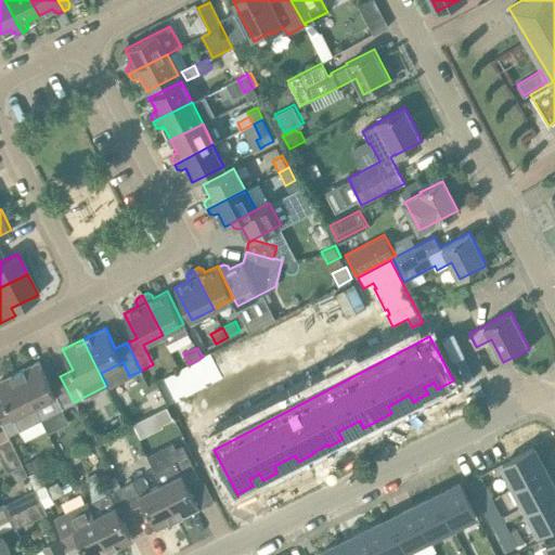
[(190,364),(156,382),(169,407),(179,401),(179,399),(183,397),(184,398),(206,387),(205,385),(210,383),(211,385),(222,379),(209,353),(203,357),(190,364)]
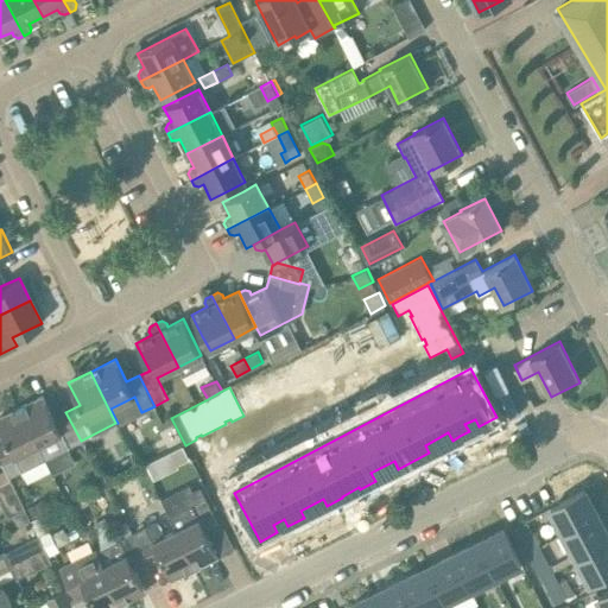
[(18,409),(43,460),(81,441),(65,412),(55,418),(43,396),(18,409)]
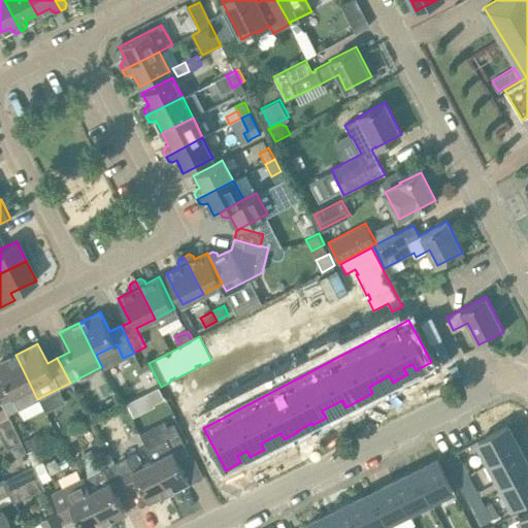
[(0,387),(0,398),(4,407),(8,415),(37,399),(15,355),(0,361),(0,371),(6,384),(0,387)]
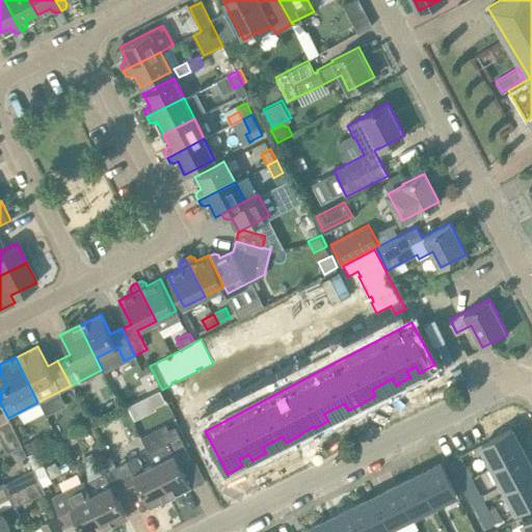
[(158,389),(150,393),(155,404),(163,400),(158,389)]
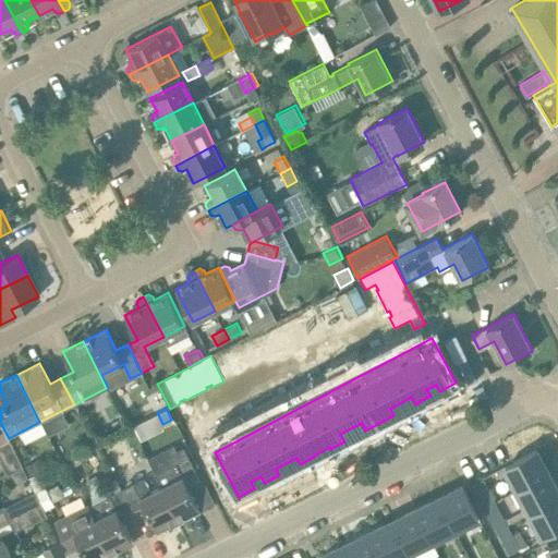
[(0,456),(9,473),(23,466),(10,440),(0,445),(0,456)]
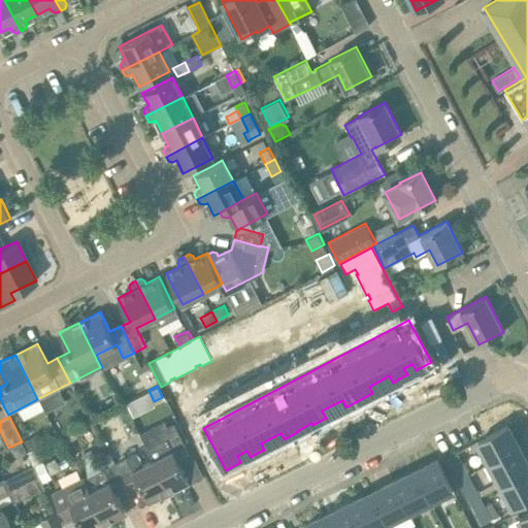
[(507,425),(483,438),(477,440),(490,462),(519,447),(507,425)]
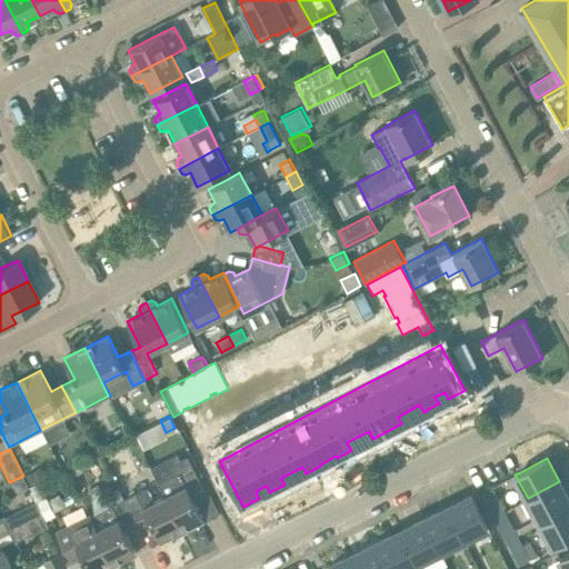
[(158,481),(165,496),(182,530),(205,519),(193,498),(206,492),(192,465),(158,481)]
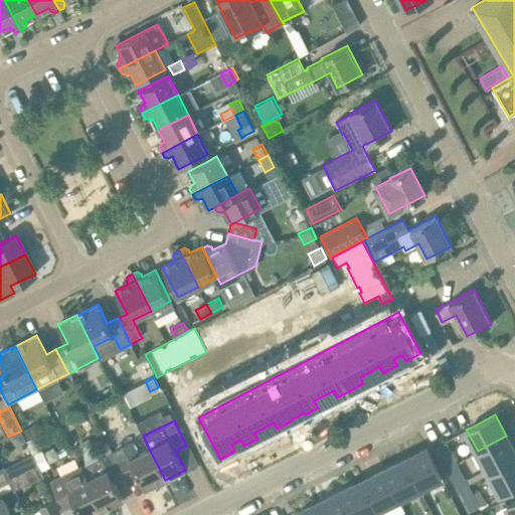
[(22,433),(19,432),(12,436),(12,438),(15,445),(18,445),(24,442),(25,440),(22,433)]
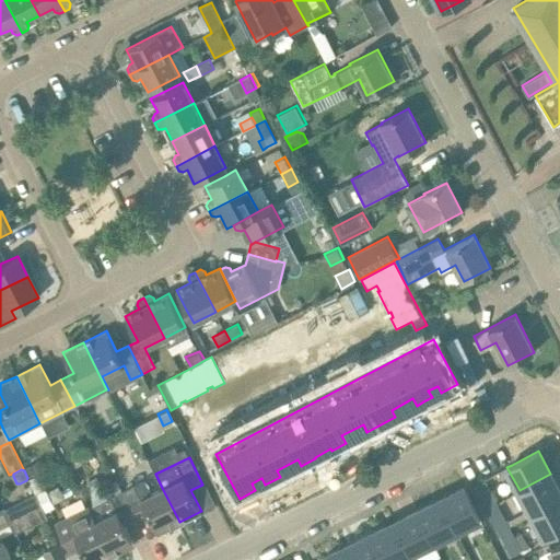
[(559,492),(550,474),(520,490),(532,514),(559,498),(559,492)]
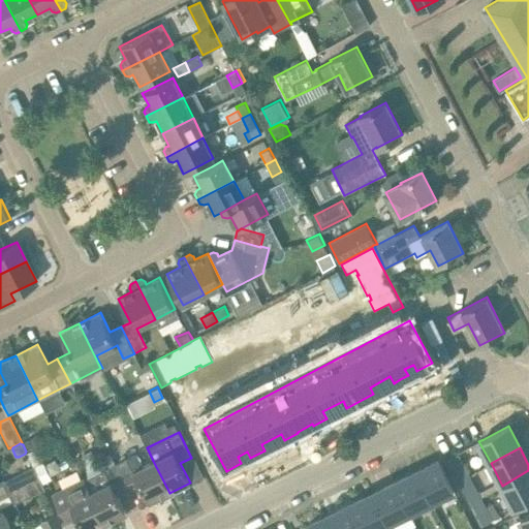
[(137,453),(116,463),(128,489),(138,483),(149,503),(169,493),(153,461),(144,465),(137,453)]
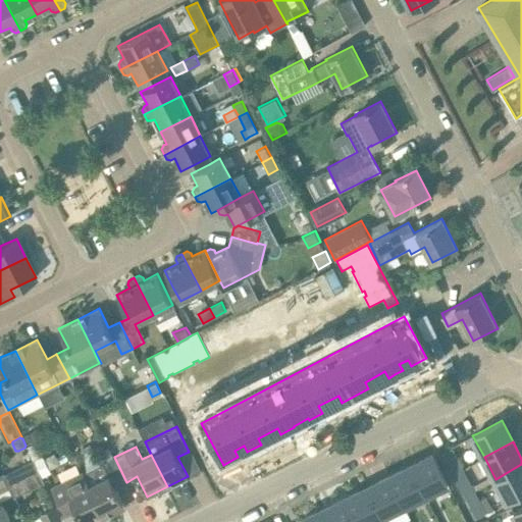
[(451,448),(440,453),(452,474),(462,469),(451,448)]
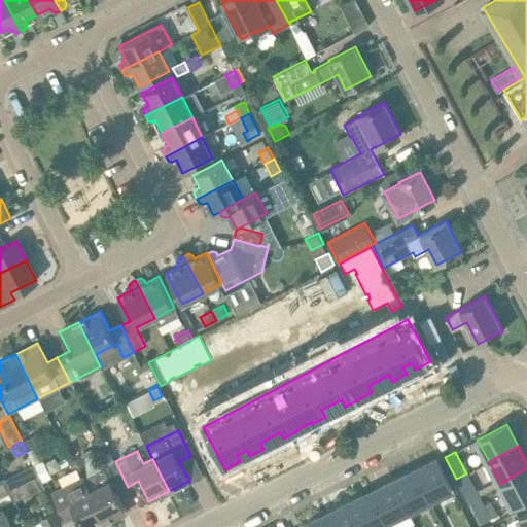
[(415,469),(429,499),(433,506),(456,496),(436,458),(415,469)]
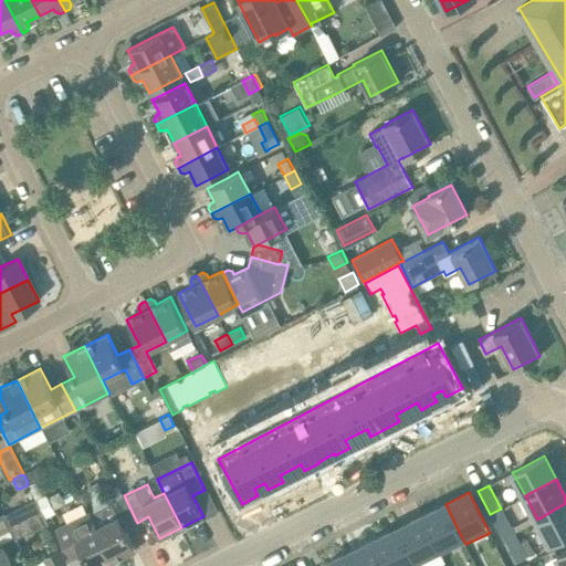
[(46,493),(38,498),(46,516),(56,512),(46,493)]
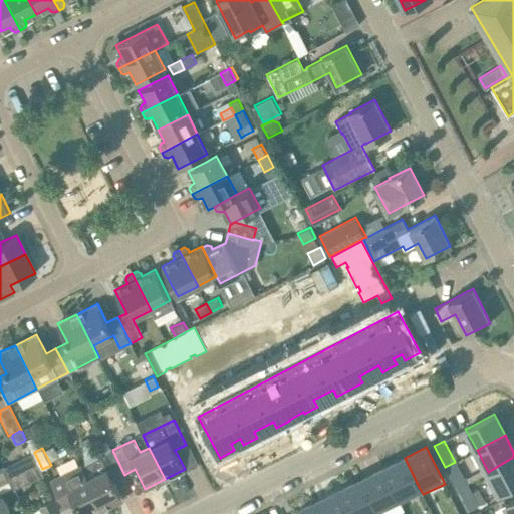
[(112,450),(81,465),(103,509),(122,499),(113,480),(124,475),(112,450)]
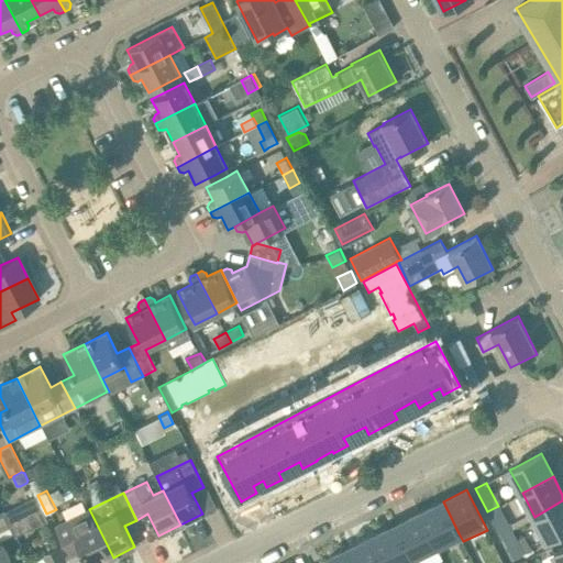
[(4,511),(11,525),(42,509),(35,496),(4,511)]
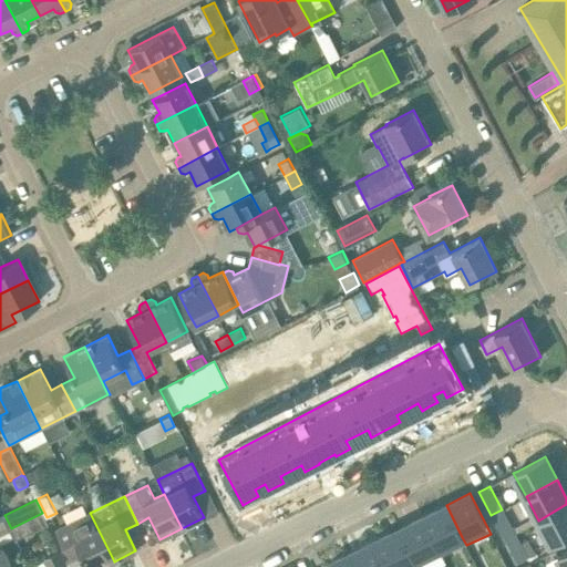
[(566,504),(538,521),(550,544),(566,535),(566,504)]
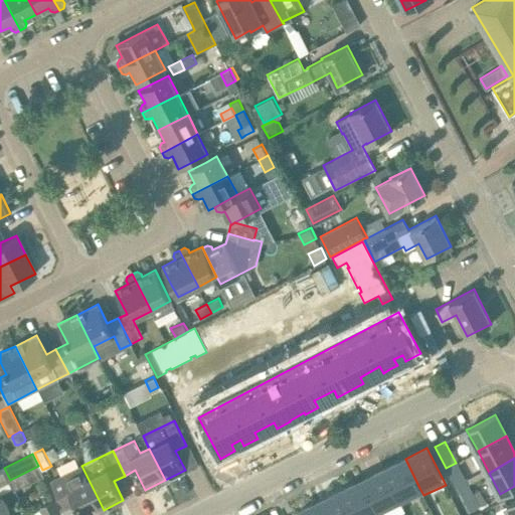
[(384,469),(403,508),(399,498),(419,488),(405,459),(384,469)]
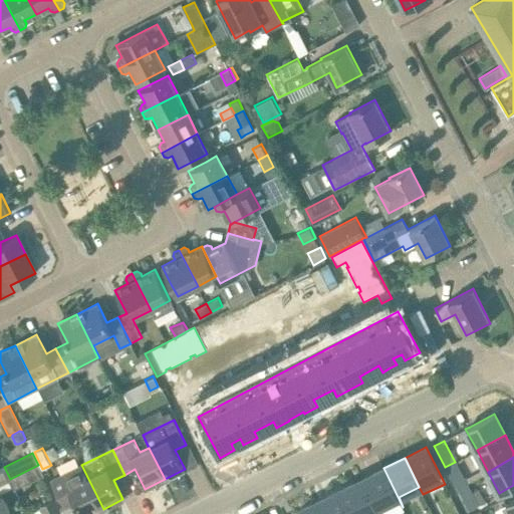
[(456,489),(483,475),(481,470),(464,479),(455,462),(445,467),(456,489)]
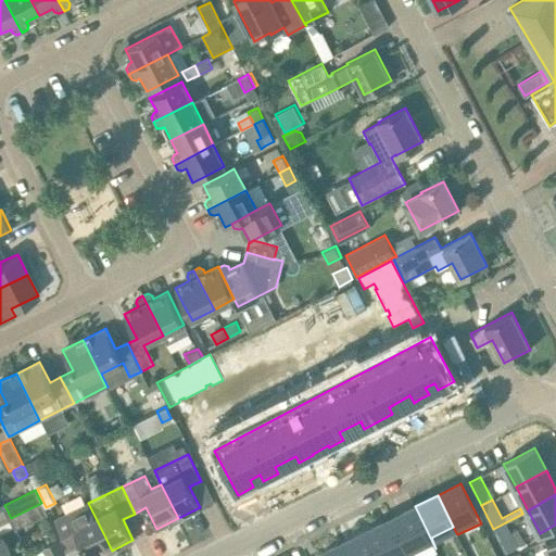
[(16,528),(47,513),(41,503),(11,518),(16,528)]
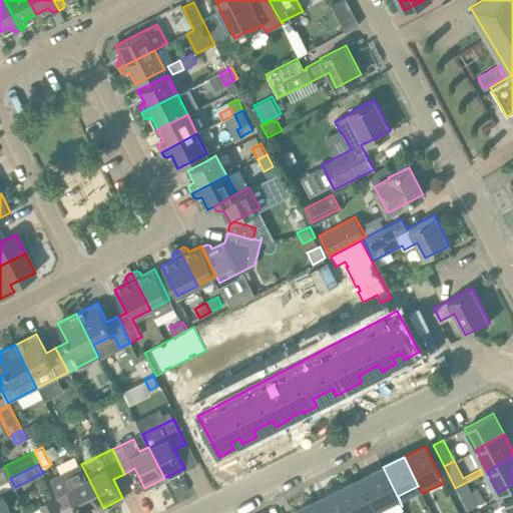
[(73,498),(80,512),(92,512),(103,508),(81,464),(72,469),(50,479),(54,486),(62,504),(73,498)]
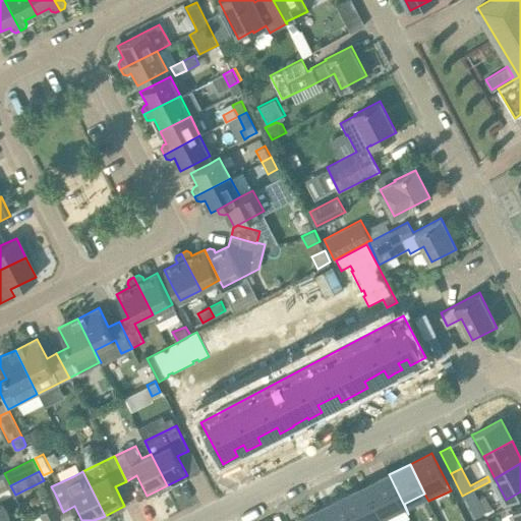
[(384,520),(393,520),(408,514),(389,474),(366,485),(384,520)]
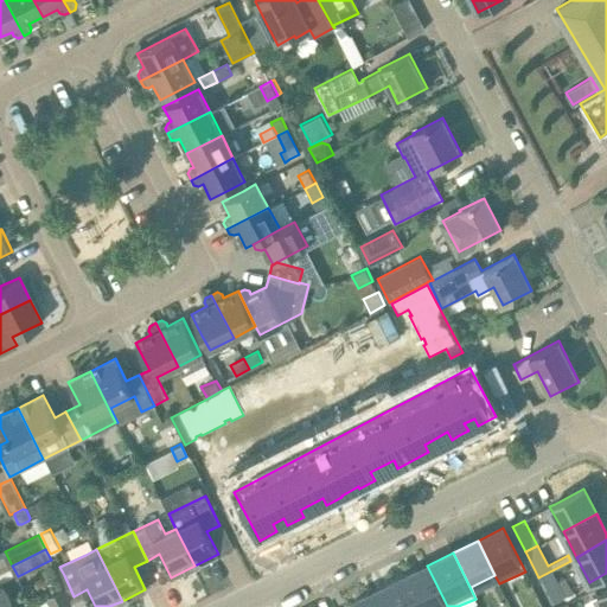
[(551,602),(563,596),(550,572),(570,561),(538,577),(551,602)]
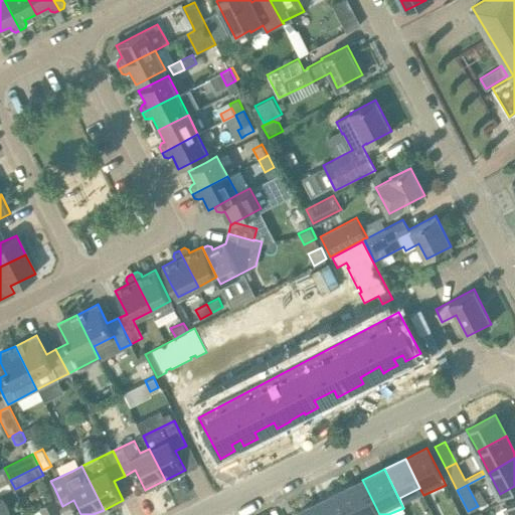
[(341,491),(352,514),(379,514),(362,480),(341,491)]
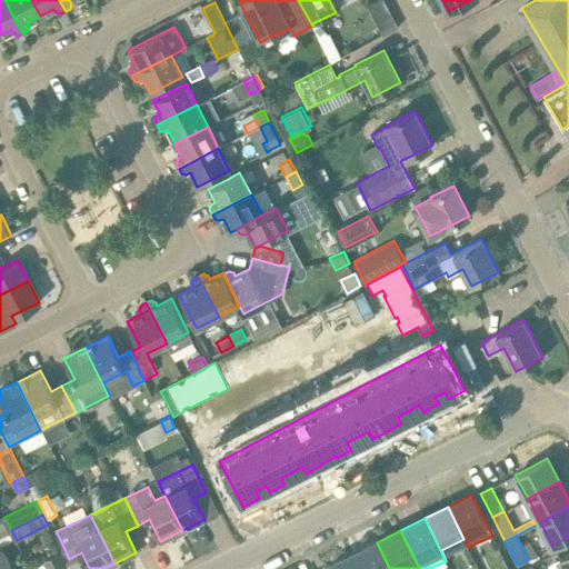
[(389,568),(377,542),(352,553),(359,568),(389,568)]
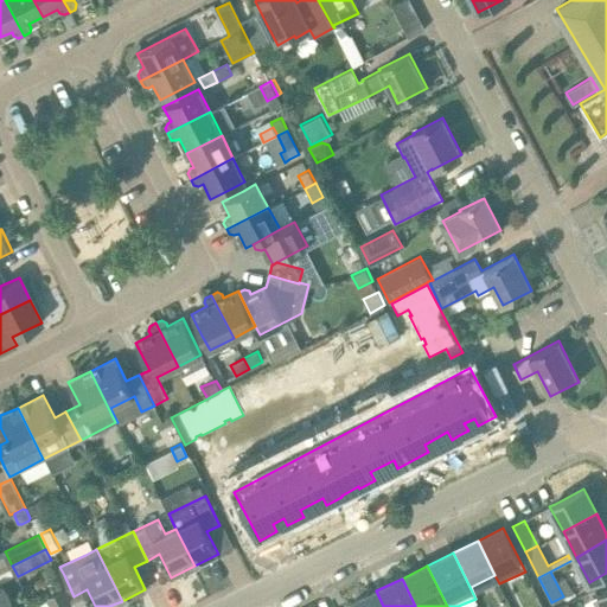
[(0,606),(29,606),(64,589),(63,588),(32,604),(26,590),(11,599),(4,583),(0,585),(0,606)]
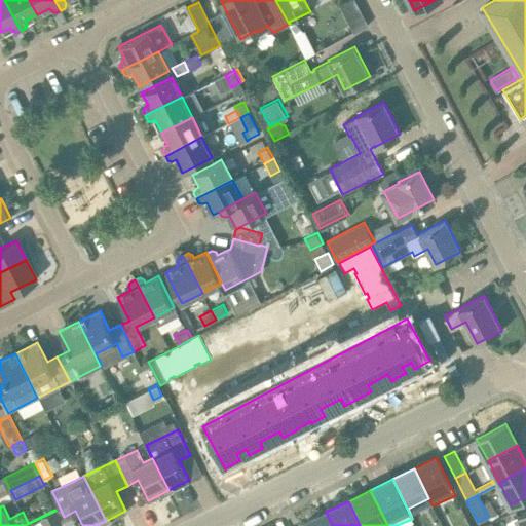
[(63,525),(55,511),(25,525),(63,525)]
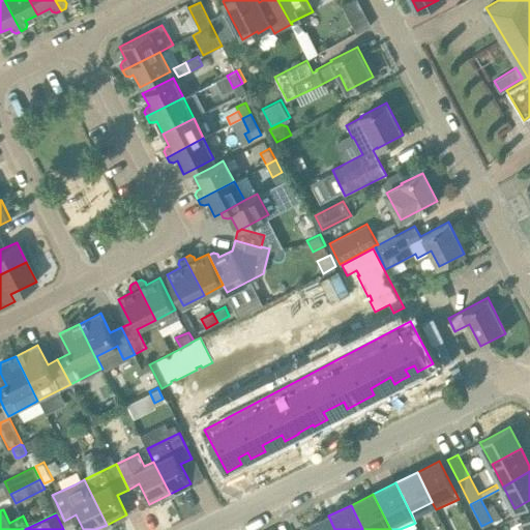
[(306,527),(307,529),(334,529),(328,516),(306,527)]
